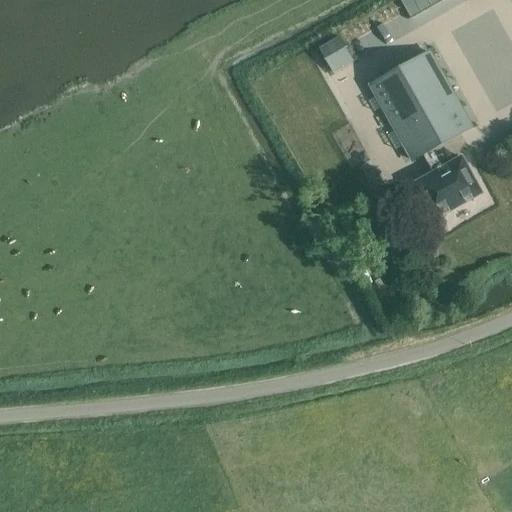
[(398,0),(409,19),(441,0),(398,0)]
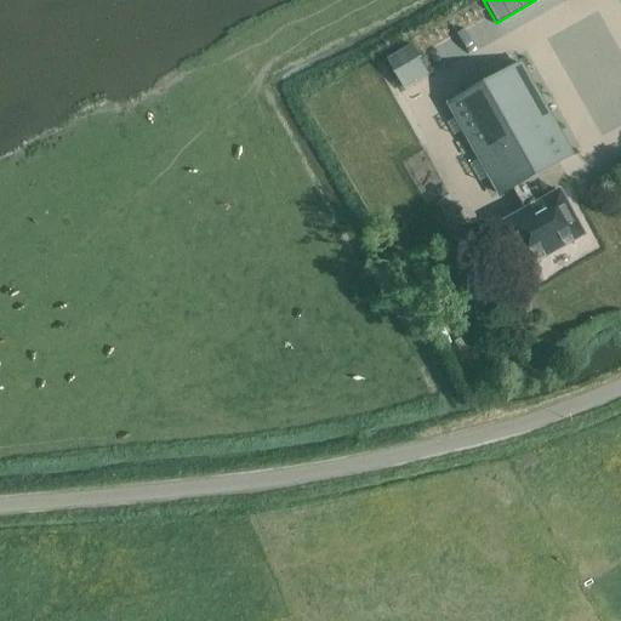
[(387,58),(404,89),(428,74),(411,45),(387,58)]
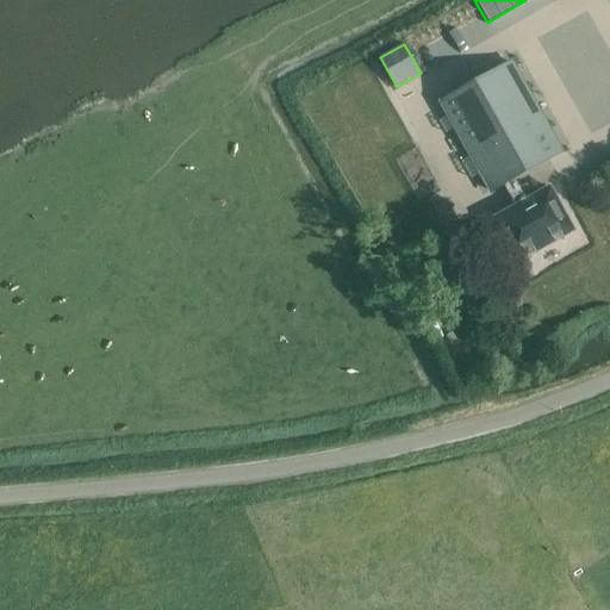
[(492,191),(562,149),(514,63),(443,103),(492,191)]
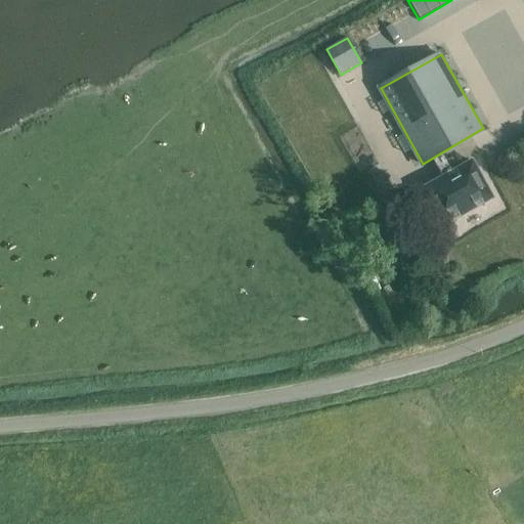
[(446,225),(492,199),(474,162),(427,188),(446,225)]
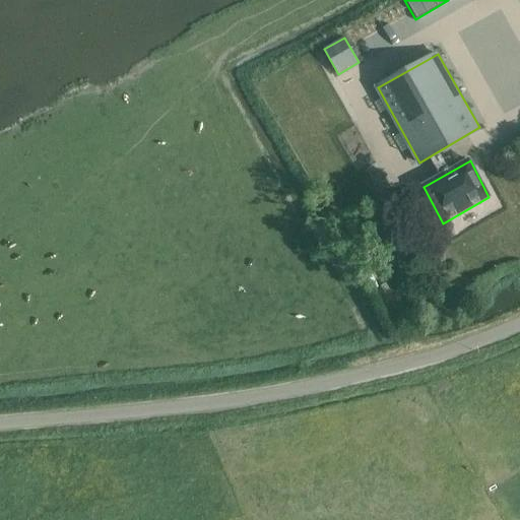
[(385,293),(390,289),(387,283),(382,286),(385,293)]
